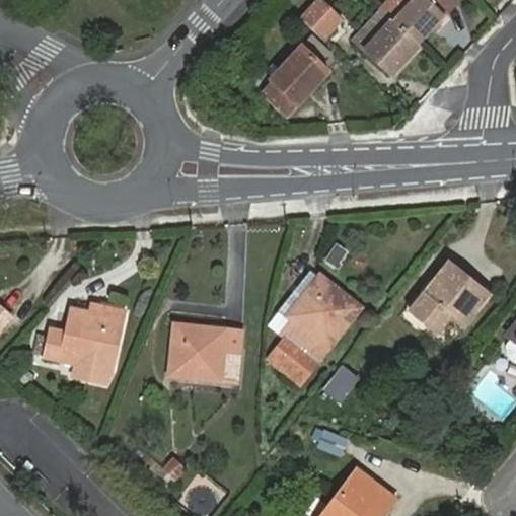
[(310,0),(297,15),(321,38),(340,16),(321,0),(310,0)]
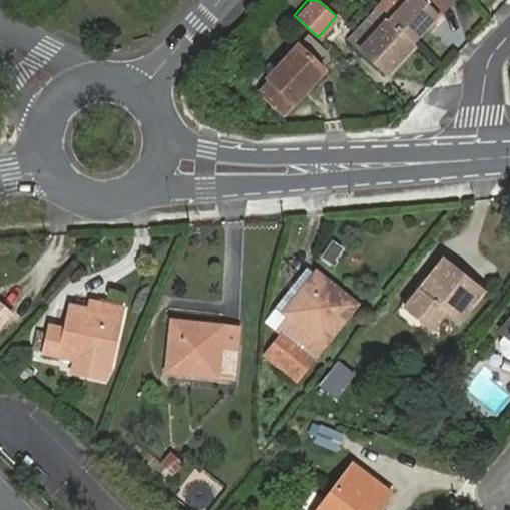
[(386,18),(412,42),(438,14),(422,0),(381,0),(374,8),(386,18)]
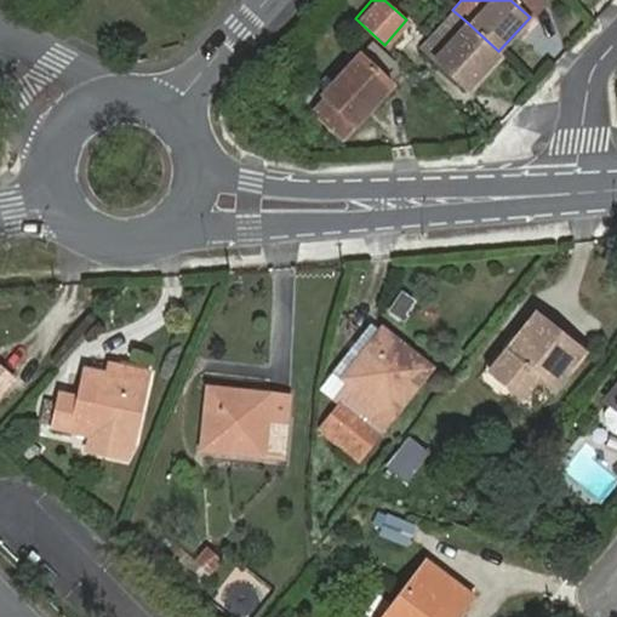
[(510,0),(530,17),(543,3),(541,0),(510,0)]
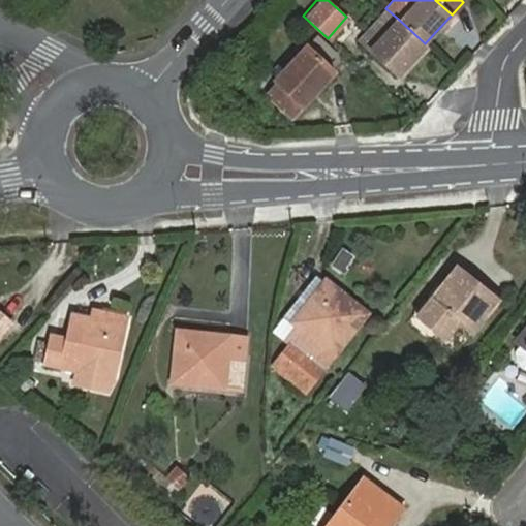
[(359,38),(370,49),(398,19),(385,8),(359,38)]
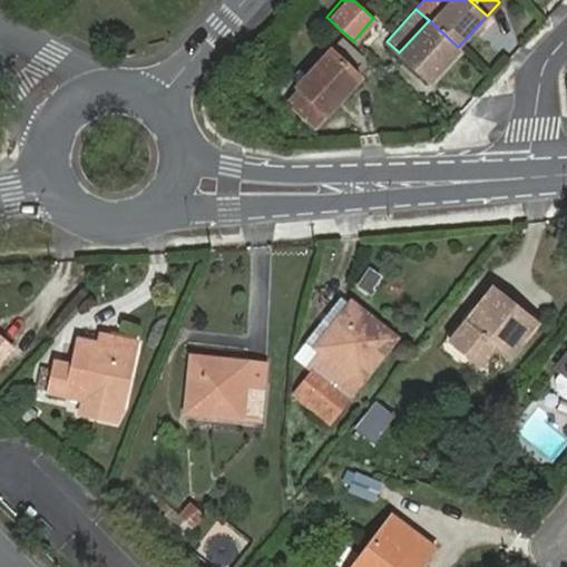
[(458,47),(429,20),(399,52),(428,79),(458,47)]
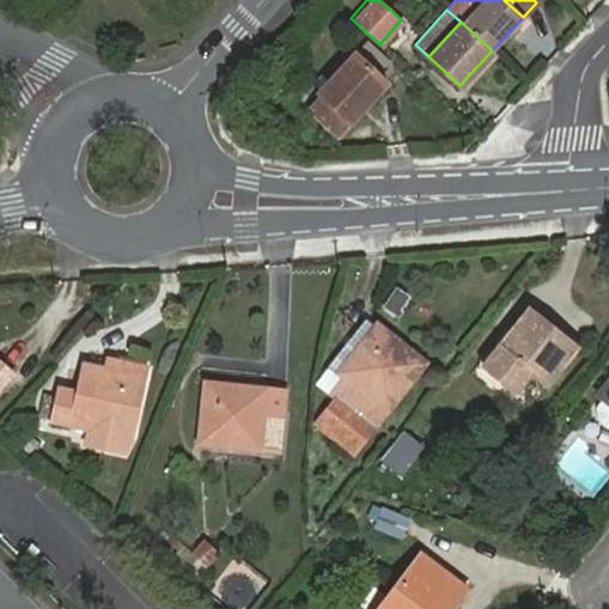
[(359,101),(364,105),(385,83),(354,53),(317,92),(321,95),(308,108),(336,134),(348,121),(345,117),(359,101)]
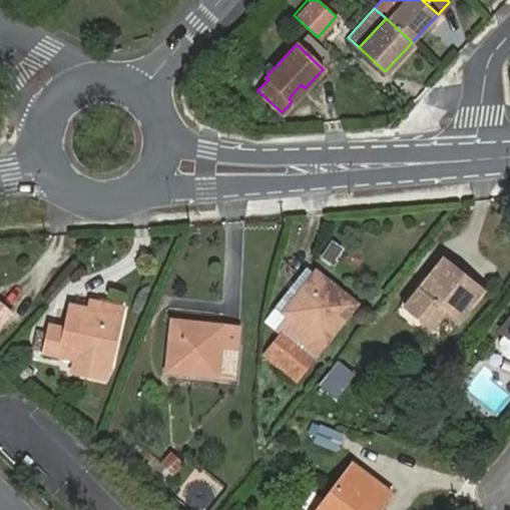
[(326,237),(317,256),(329,262),(338,243),(326,237)]
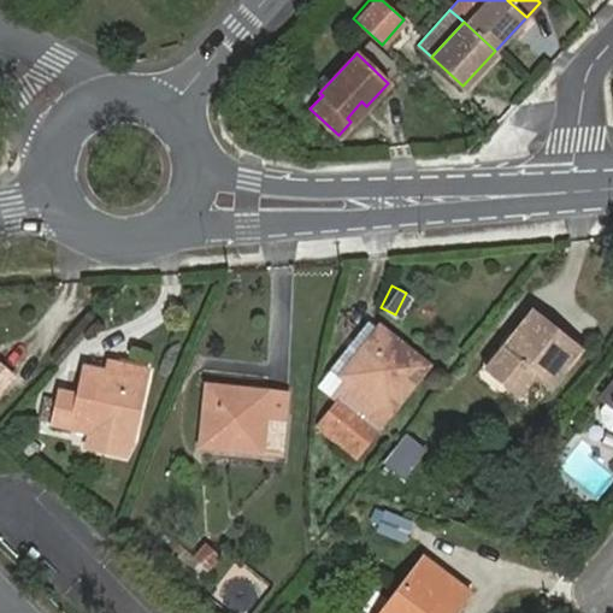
[(484,366),(517,393),(532,372),(548,385),(578,347),(530,308),(484,366)]
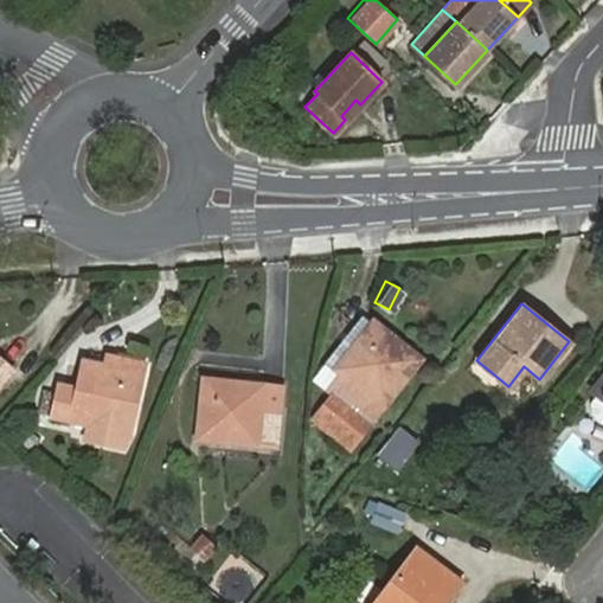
[(332,391),(312,416),(348,446),(418,357),(371,319),(370,321),(360,313),(309,377),(325,390),(327,387),(332,391)]
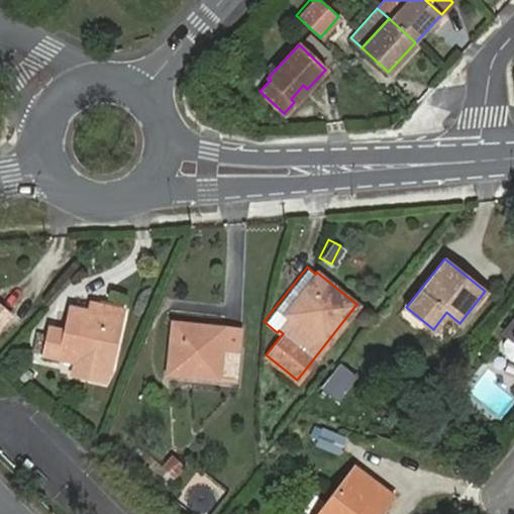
[(48,326),(43,352),(70,358),(108,367),(120,306),(89,300),(87,308),(69,304),(64,329),(48,326)]
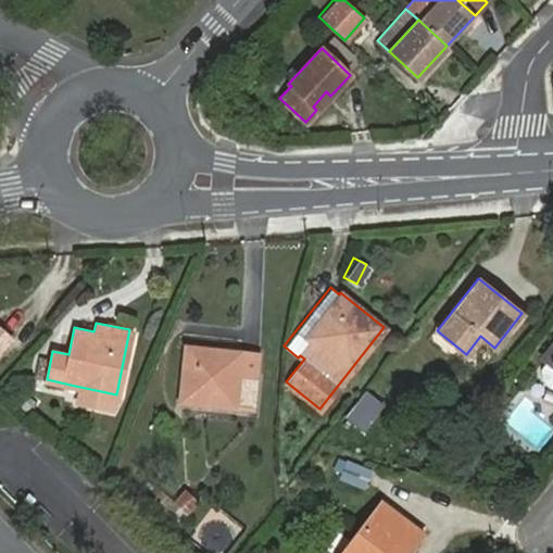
[(552,342),(541,357),(544,360),(552,366),(552,342)]
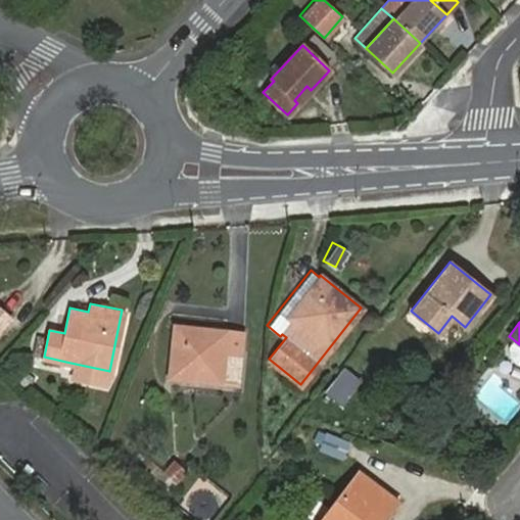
[(234,384),(240,332),(174,324),(168,377),(234,384)]
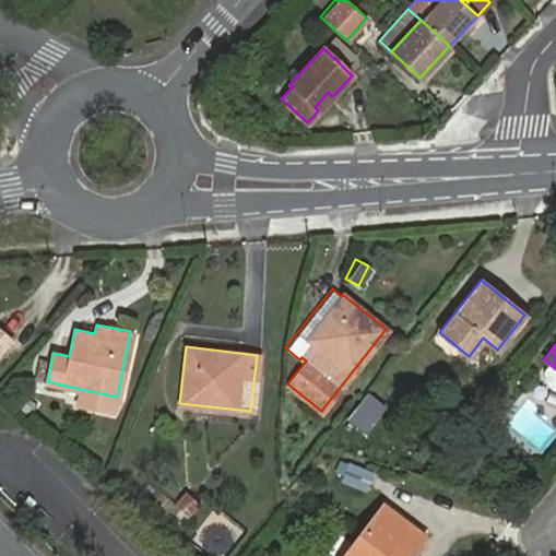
[(555,368),(547,362),(541,369),(543,379),(548,388),(555,390),(555,368)]
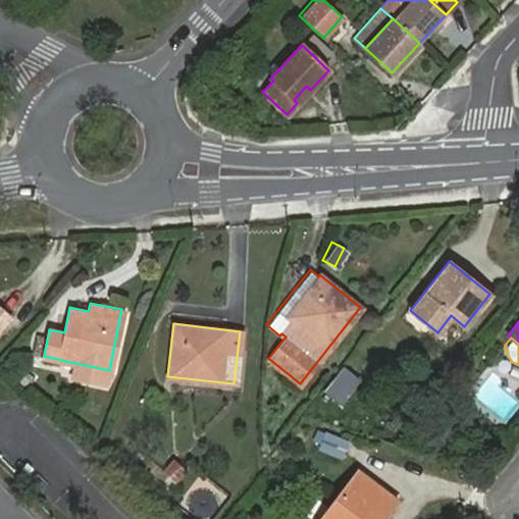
[(109,370),(70,362),(66,380),(105,388),(109,370)]
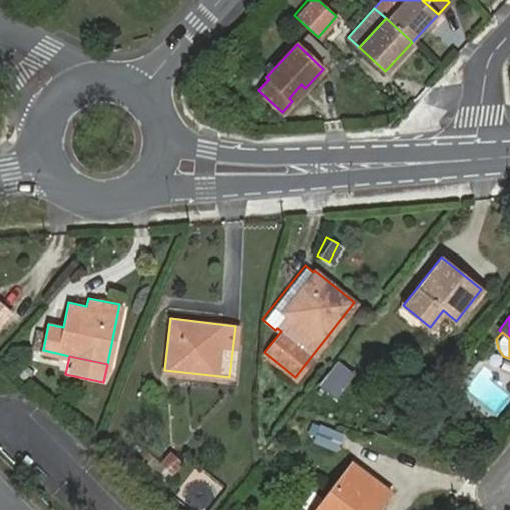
[(326,395),(340,378),(329,370),(316,387),(326,395)]
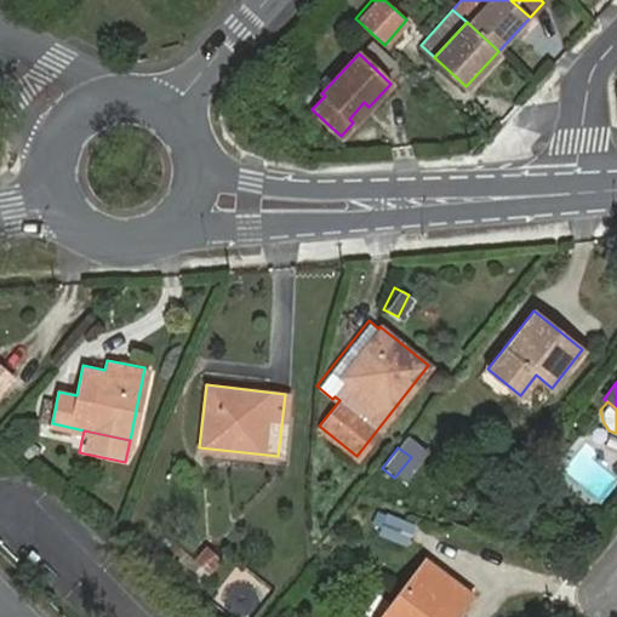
[(403,544),(411,525),(381,513),(373,533),(403,544)]
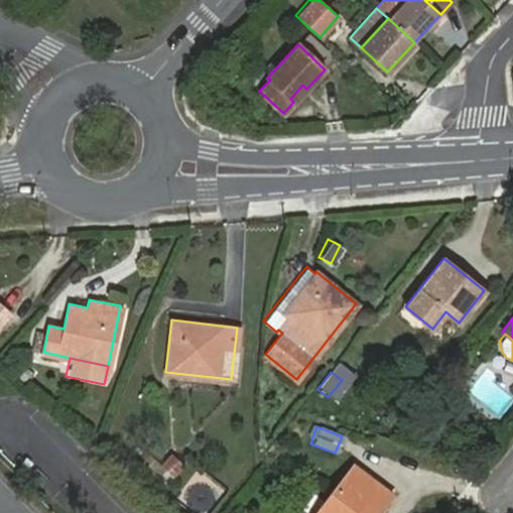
[(375,512),(390,493),(353,466),(315,512),(375,512)]
